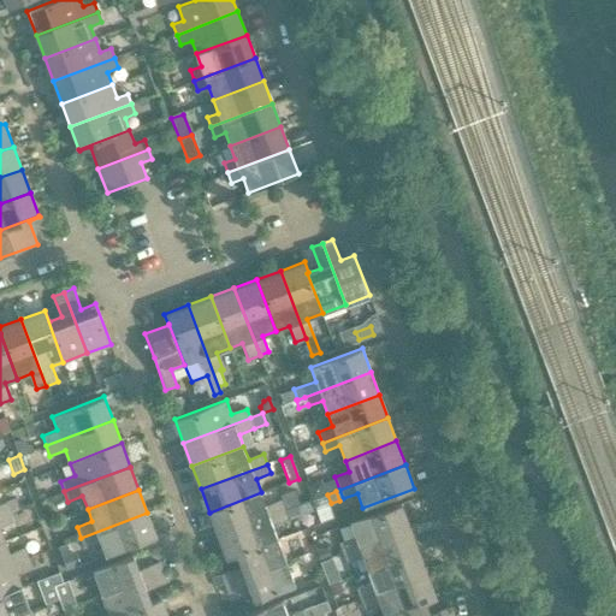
[(280,499),(266,505),(261,492),(209,513),(218,537),(285,511),(285,509),(280,499)]
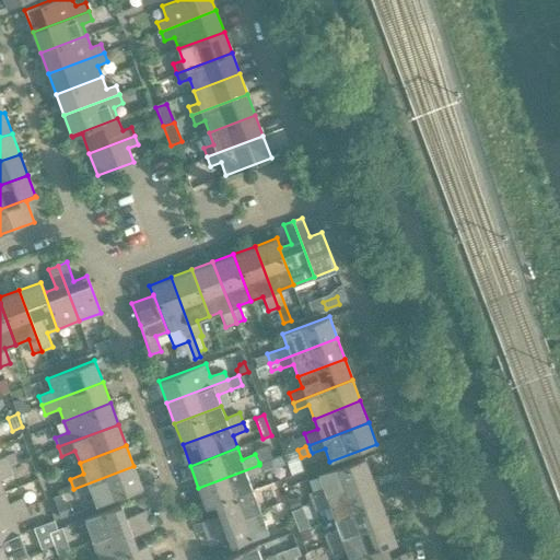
[(255,452),(255,454),(259,463),(259,465),(270,461),(272,461),(267,447),(255,452)]
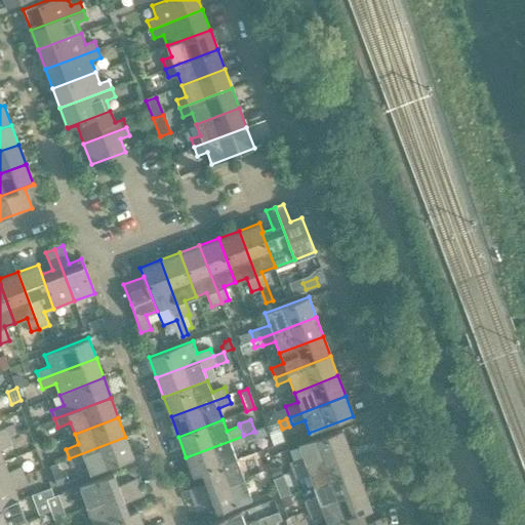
[(11,423),(0,428),(0,439),(9,436),(15,434),(11,423)]
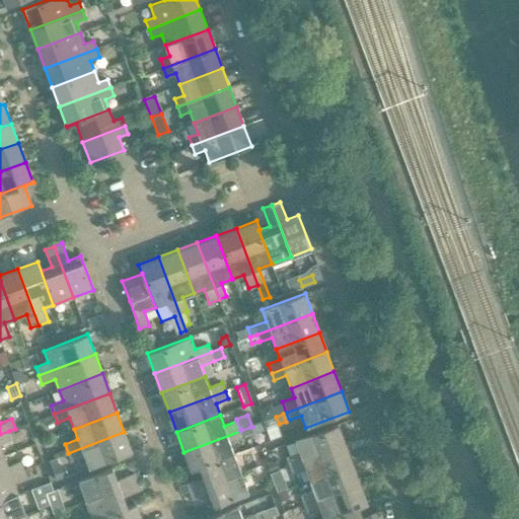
[(263,423),(252,427),(250,427),(254,438),(267,433),(263,423)]
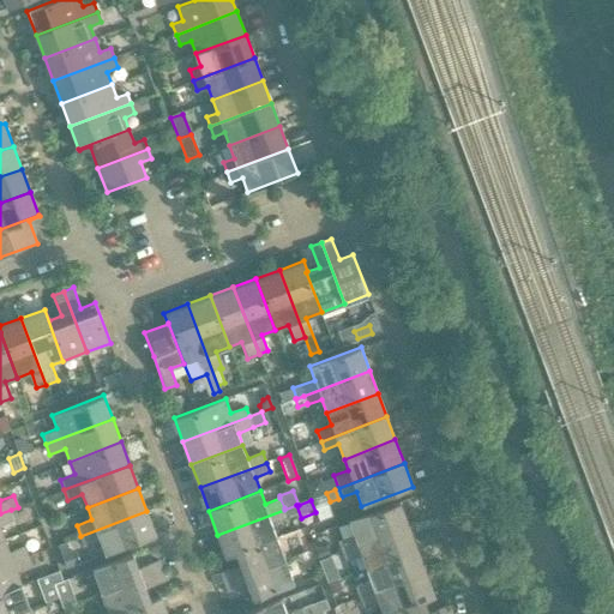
[(354,534),(337,540),(342,551),(409,525),(399,501),(349,521),(354,534)]
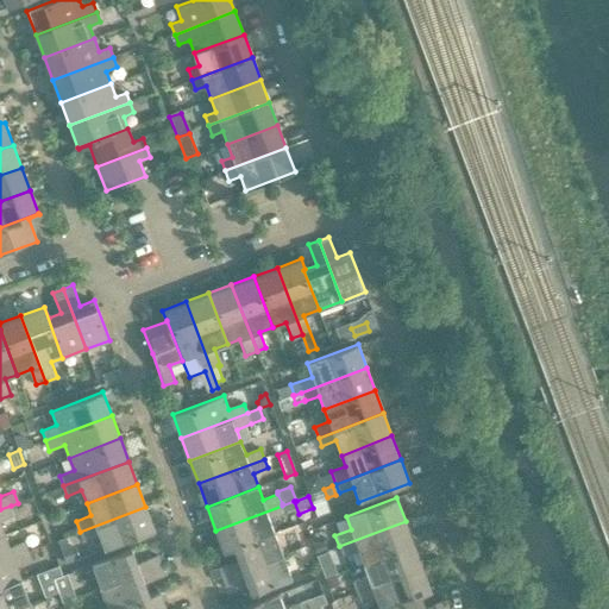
[(0,521),(0,519),(14,514),(11,506),(0,509),(0,535),(5,534),(0,521)]
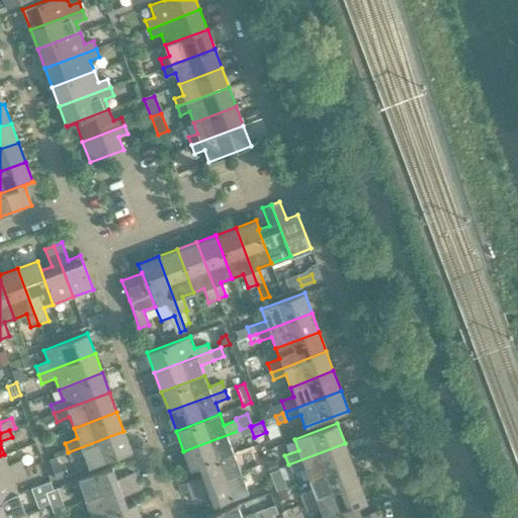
[(191,469),(200,466),(199,465),(234,453),(230,441),(243,437),(240,430),(183,451),(191,469)]
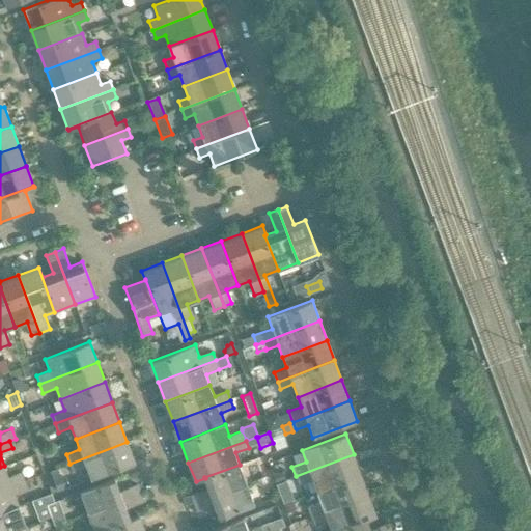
[(90,479),(135,463),(127,442),(70,464),(74,473),(86,468),(90,479)]
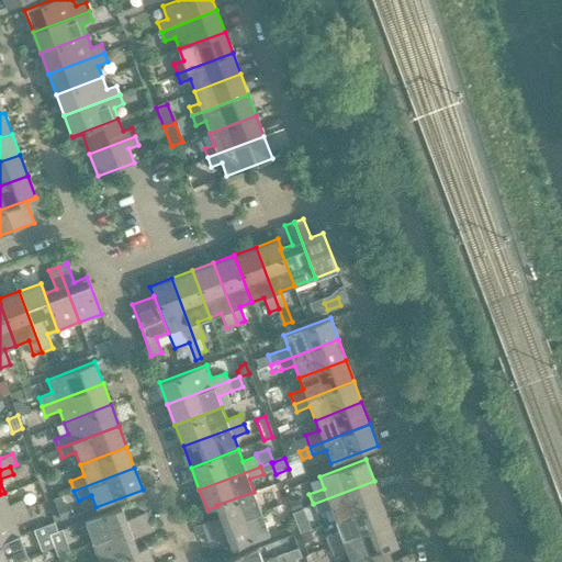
[(335,520),(382,502),(374,481),(313,504),(316,513),(330,507),(335,520)]
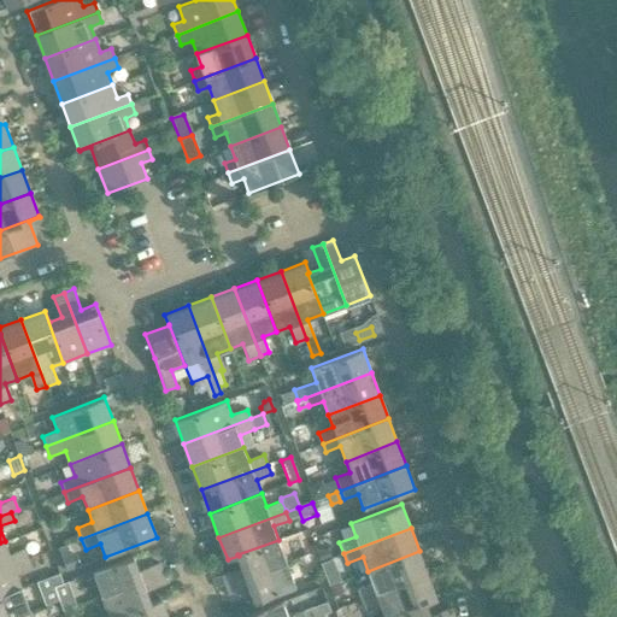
[(242,568),(222,575),(225,585),(287,562),(278,540),(238,554),(239,556),(242,568)]
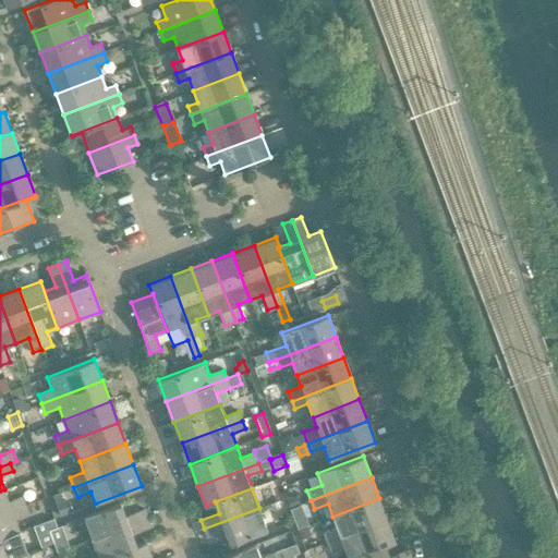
[(270,493),(274,502),(284,499),(280,488),(270,493)]
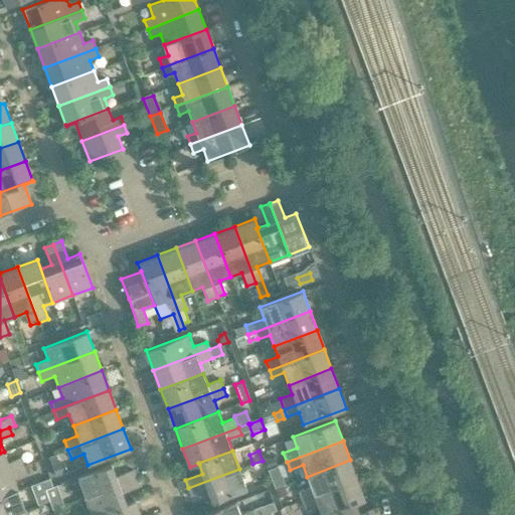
[(20,458),(8,462),(4,452),(0,453),(0,475),(23,466),(20,458)]
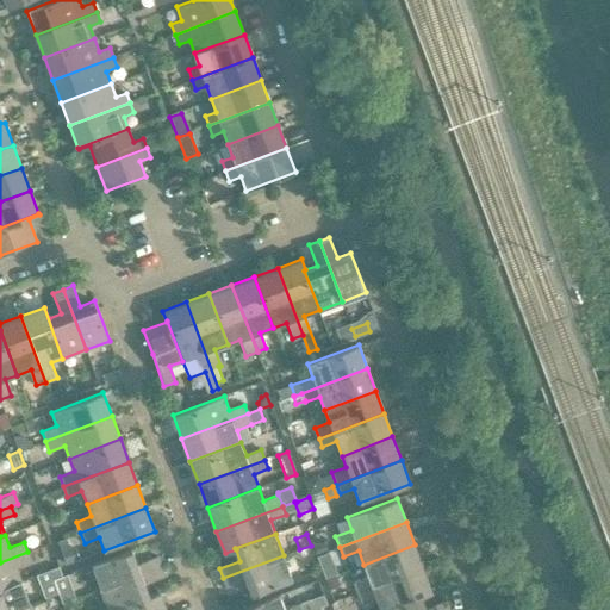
[(58,542),(67,565),(81,559),(75,546),(73,547),(69,537),(58,542)]
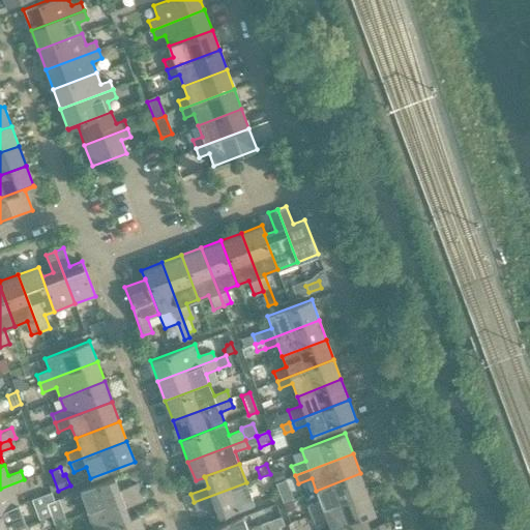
[(286,479),(283,470),(272,474),(276,482),(286,479)]
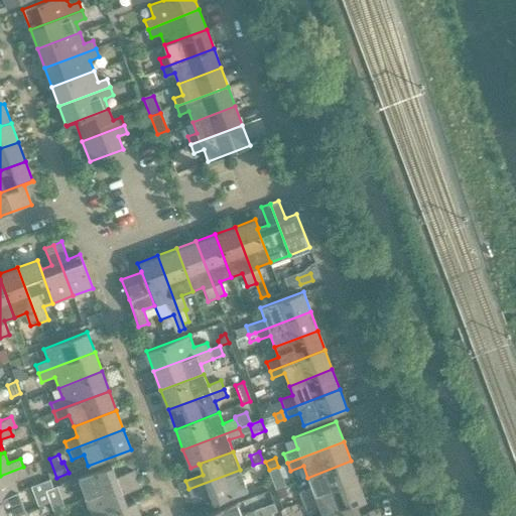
[(301,502),(358,481),(351,461),(307,478),(311,487),(298,492),(301,502)]
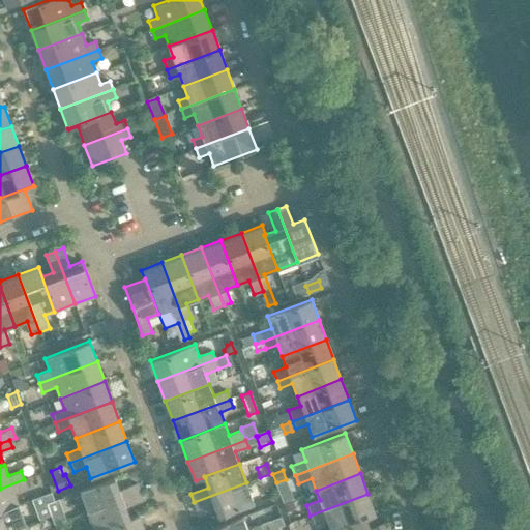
[(270,474),(260,477),(264,487),(273,483),(270,474)]
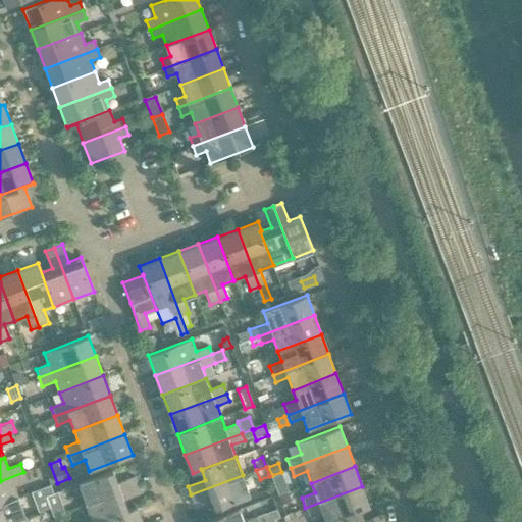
[(112,471),(77,484),(86,505),(138,484),(135,476),(117,483),(112,471)]
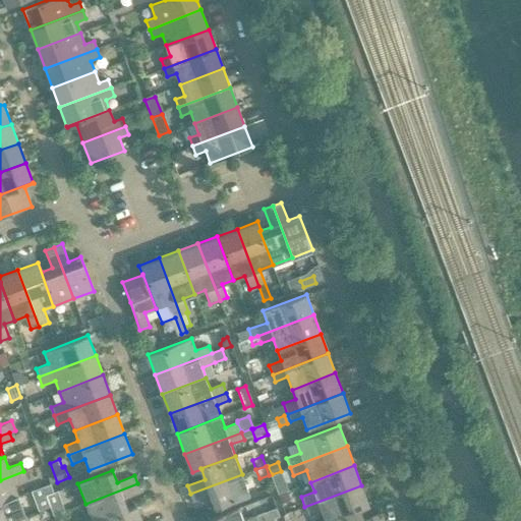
[(13,484),(26,479),(23,471),(0,480),(0,502),(18,496),(13,484)]
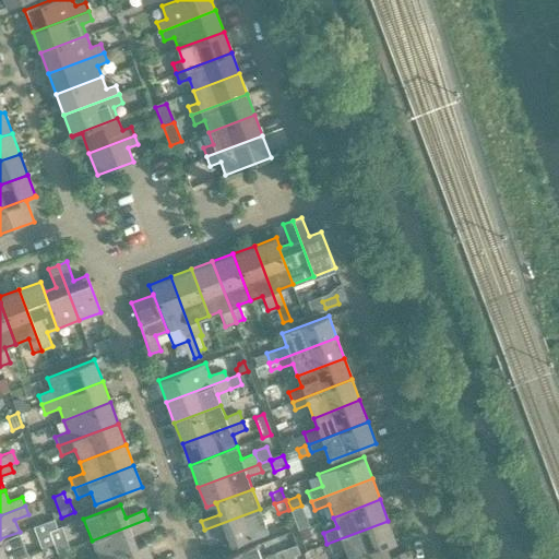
[(292,510),(295,520),(305,516),(301,506),(292,510)]
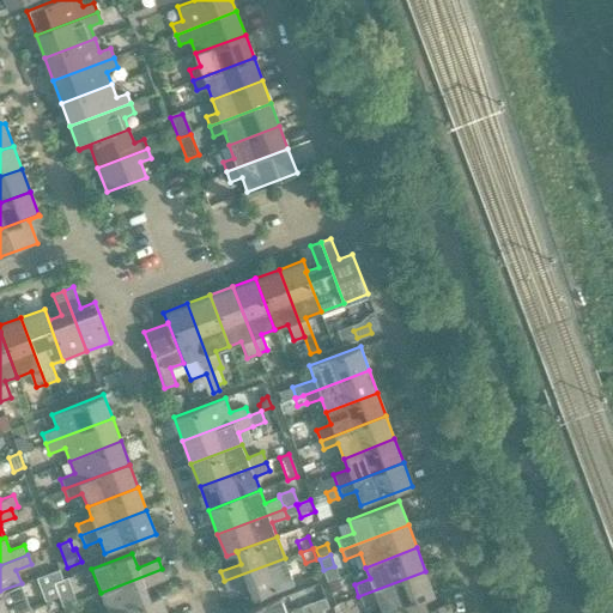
[(254,598),(295,583),(285,558),(224,581),(228,592),(248,583),(254,598)]
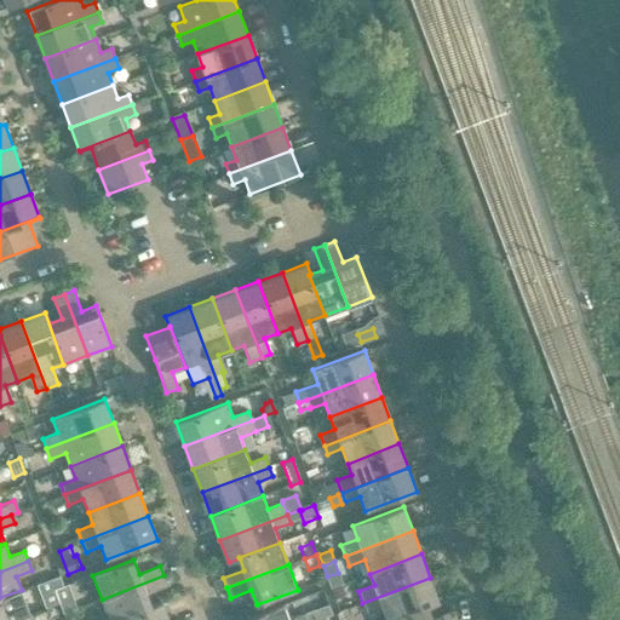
[(147,593),(168,586),(164,575),(102,600),(109,619),(115,619),(162,602),(162,601),(151,606),(147,593)]
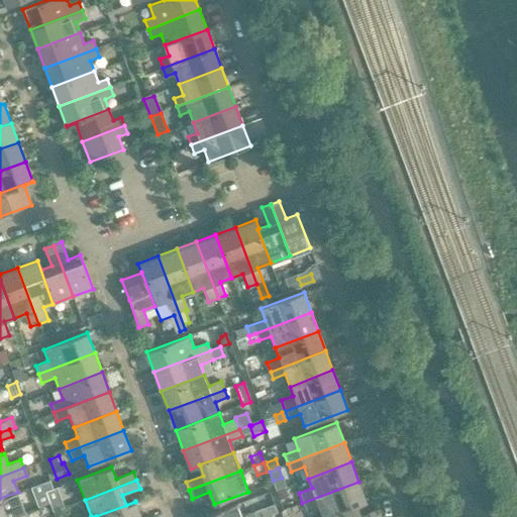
[(357,505),(367,502),(358,482),(302,503),(305,509),(318,504),(322,516),(356,504),(357,505)]
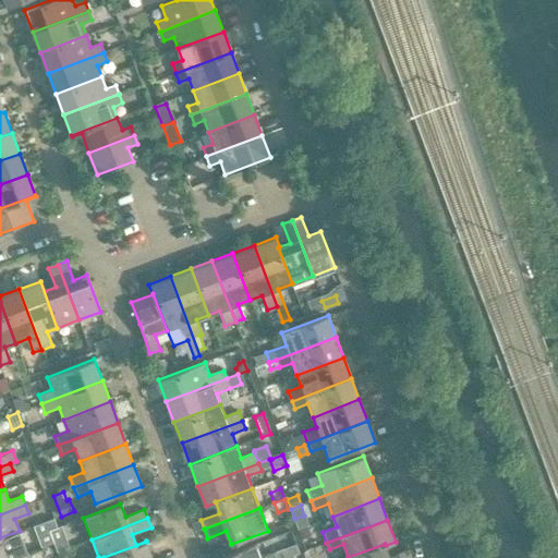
[(311,536),(307,529),(298,532),(301,541),(311,536)]
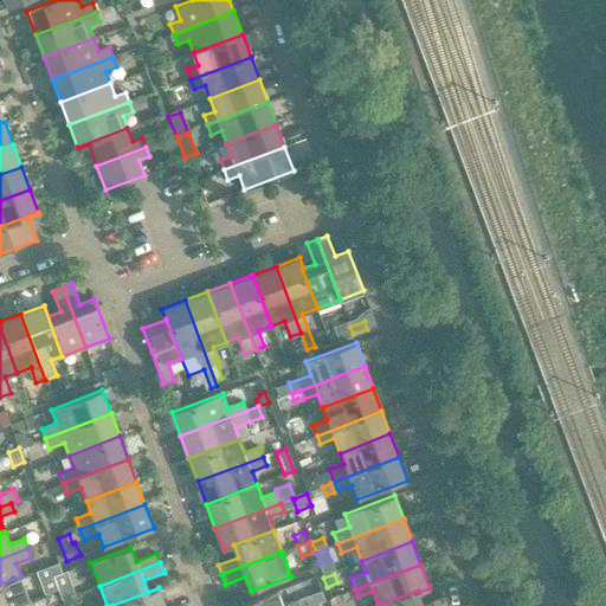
[(0,605),(10,605),(30,599),(21,577),(0,584),(0,605)]
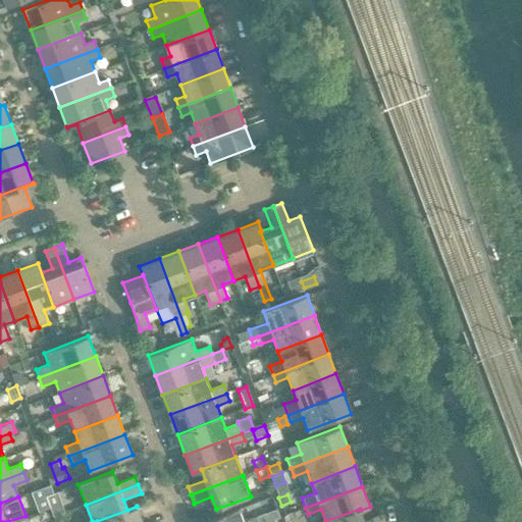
[(62,504),(50,509),(53,516),(65,512),(62,504)]
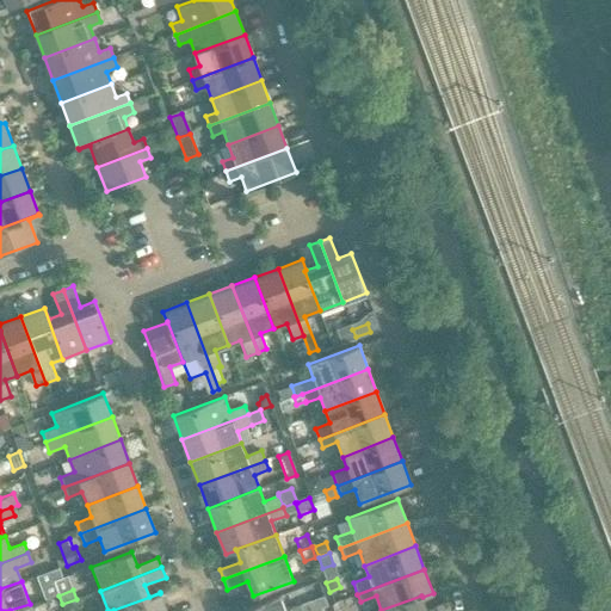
[(166,610),(160,593),(113,610),(166,610)]
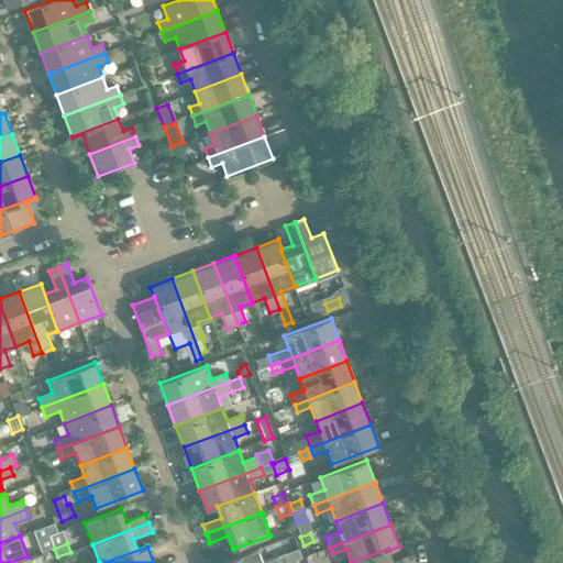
[(260,549),(220,562),(279,562),(278,558),(265,562),(260,549)]
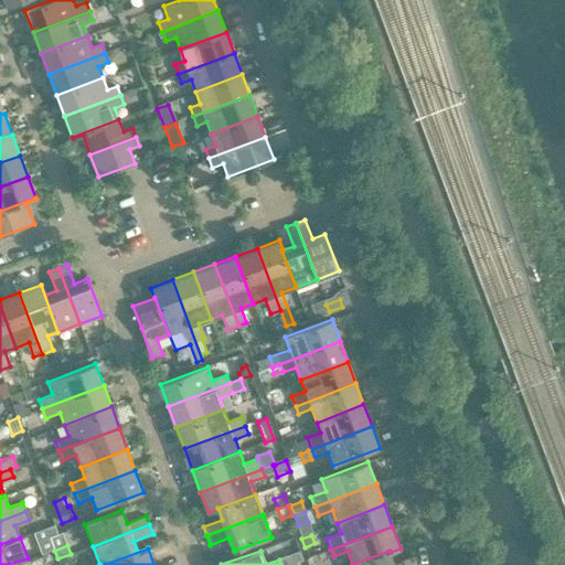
[(416,564),(413,556),(394,564),(391,552),(390,551),(352,564),(416,564)]
